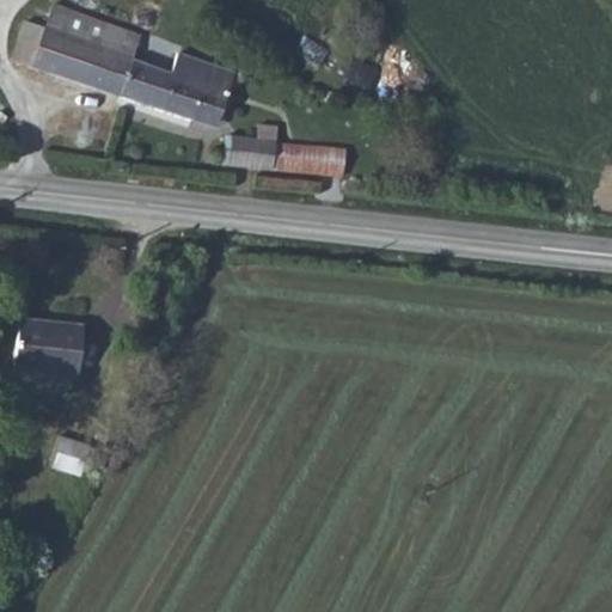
[(51,4),(43,29),(132,57),(139,34),(51,4)]
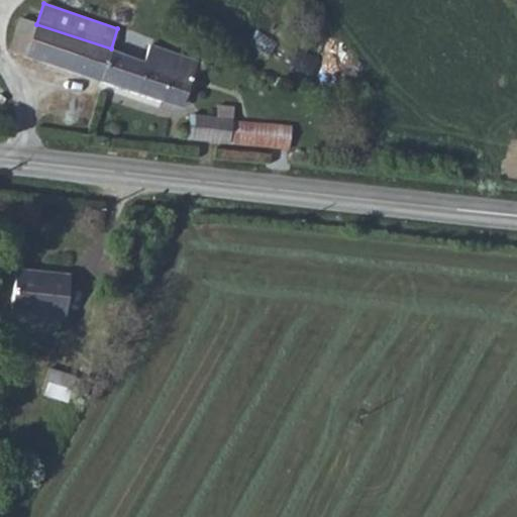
[(9,50),(25,57),(36,24),(19,19),(9,50)]
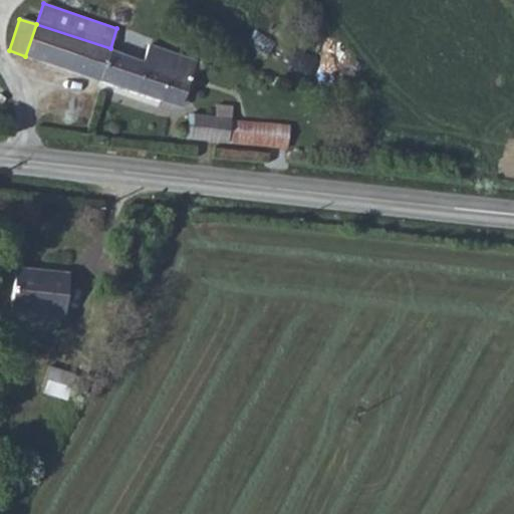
[(36,24),(25,56),(160,102),(161,97),(182,104),(196,61),(148,45),(144,59),(110,48),(36,24)]
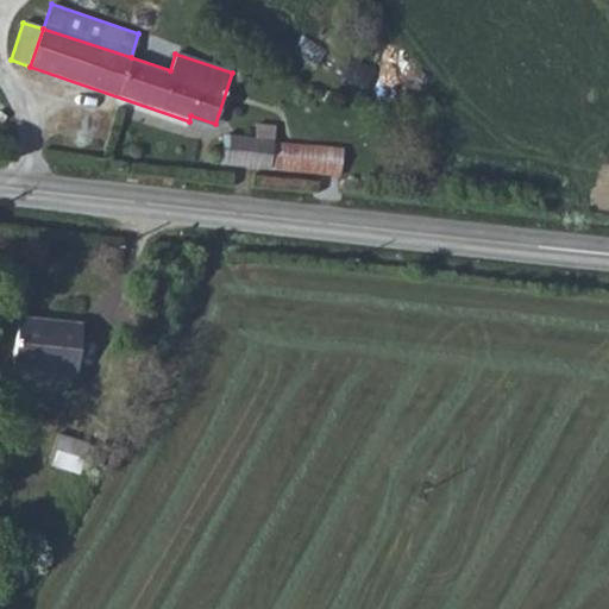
[(190,115),(189,121),(213,129),(215,124),(190,115)]
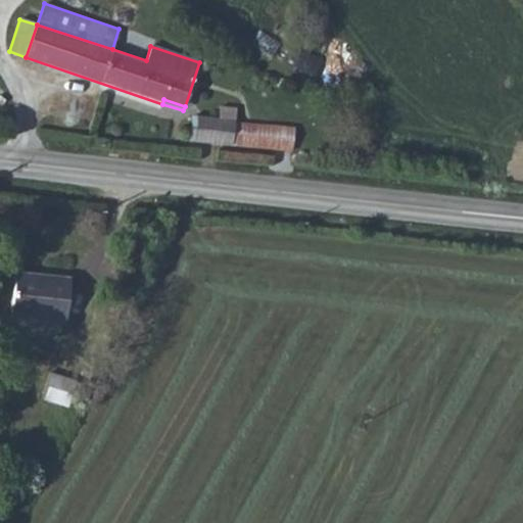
[(218,119),(193,116),(189,142),(292,151),(294,128),(260,124),(234,121),(235,109),(220,107),(218,119)]
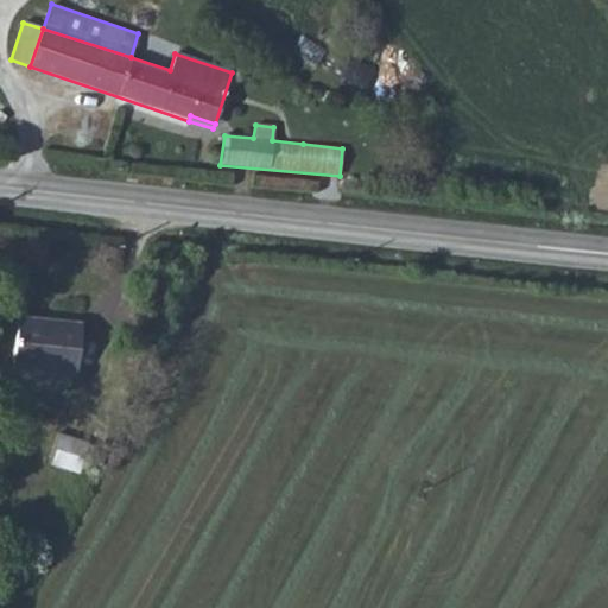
[(17,318),(12,369),(75,377),(81,324),(17,318)]
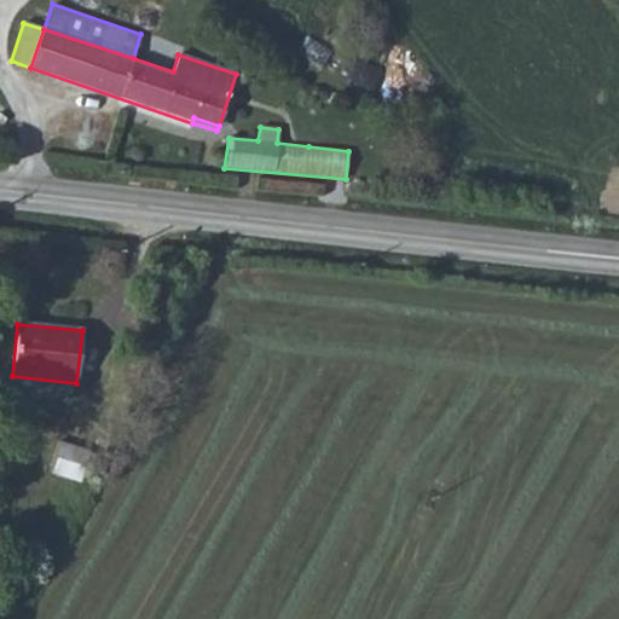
[(90,451),(58,441),(48,472),(80,481),(90,451)]
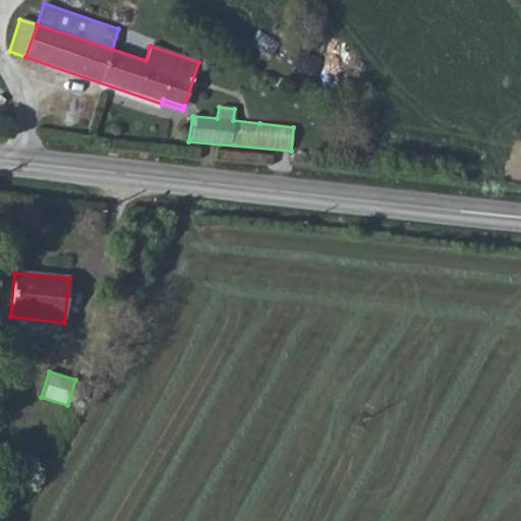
All buildings are outlined.
